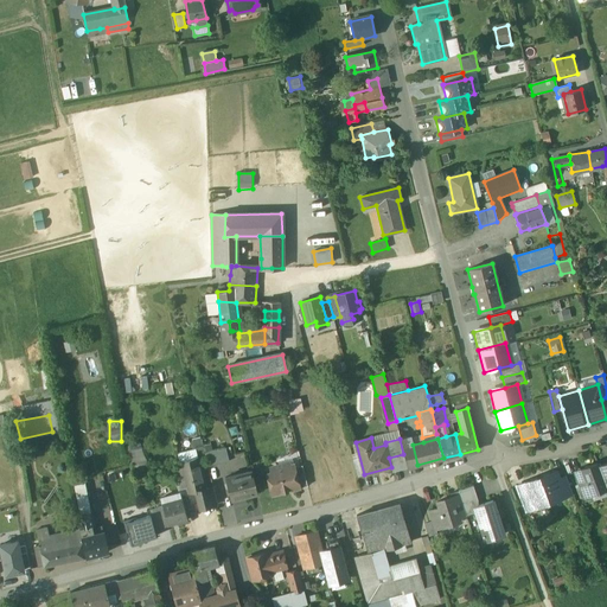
[(139,441),(127,445),(128,453),(141,448),(139,441)]
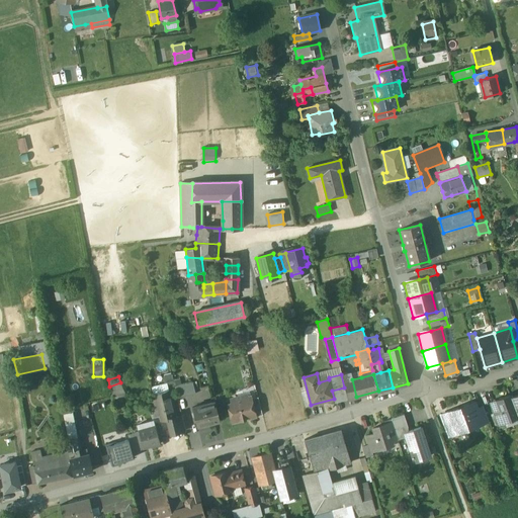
[(349,380),(343,382),(348,399),(356,397),(352,379),(349,380)]
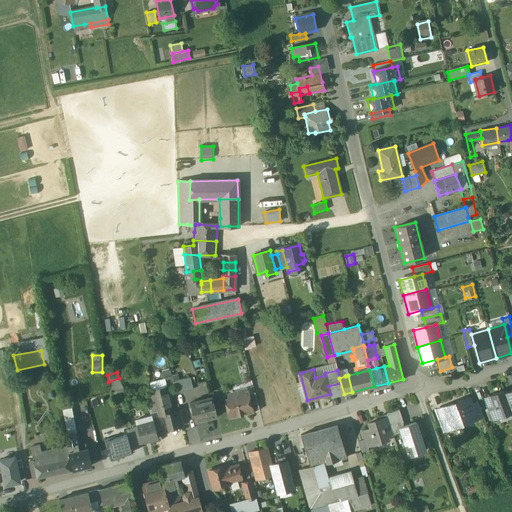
[(190,377),(173,382),(176,393),(193,389),(190,377)]
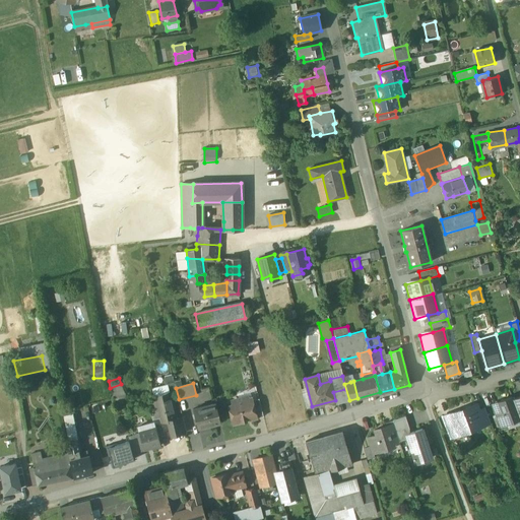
[(121,384),(110,388),(112,398),(115,397),(124,394),(124,393),(121,384)]
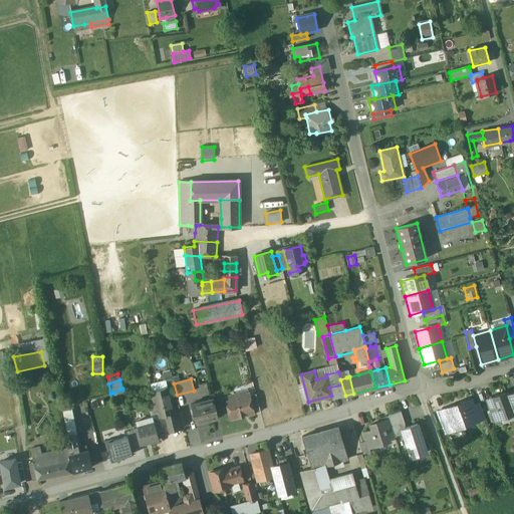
[(341,384),(329,388),(331,396),(332,400),(344,397),(341,384)]
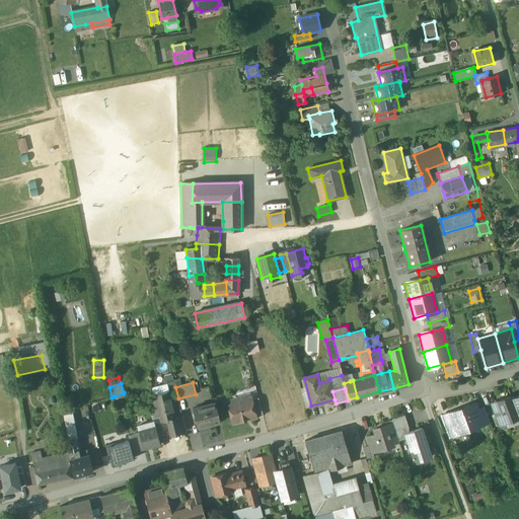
[(168,391),(155,394),(156,400),(159,411),(164,410),(167,421),(175,419),(175,418),(168,391)]
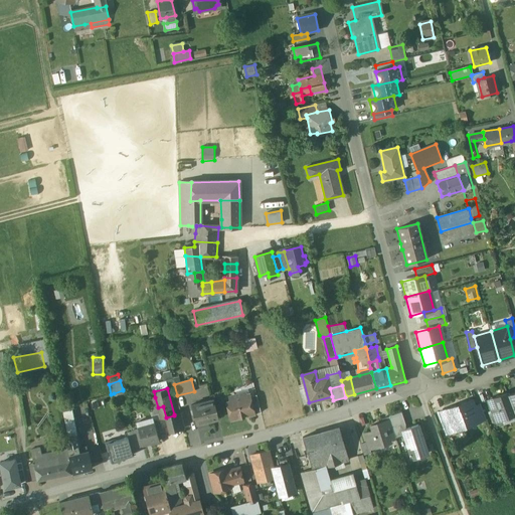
[(123,390),(114,393),(116,400),(127,397),(124,389),(123,389),(123,390)]
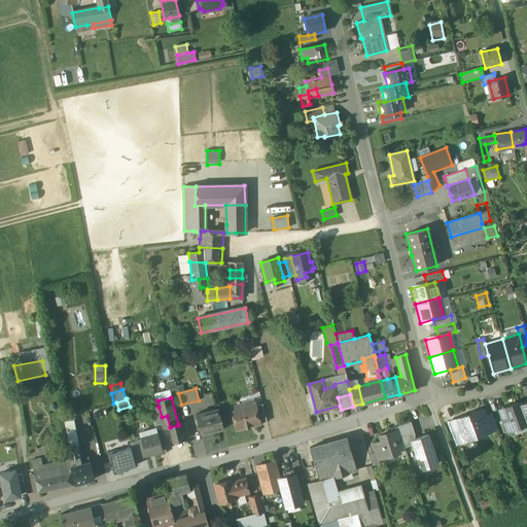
[(255,402),(243,406),(243,405),(242,405),(236,406),(236,407),(236,410),(232,411),(237,429),(260,423),(255,406),(255,402)]
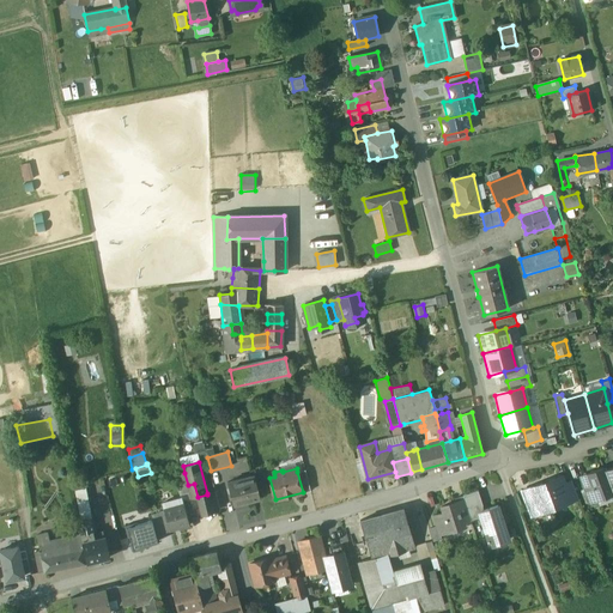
[(604,468),(587,474),(588,480),(589,480),(596,498),(612,492),(605,471),(604,468)]
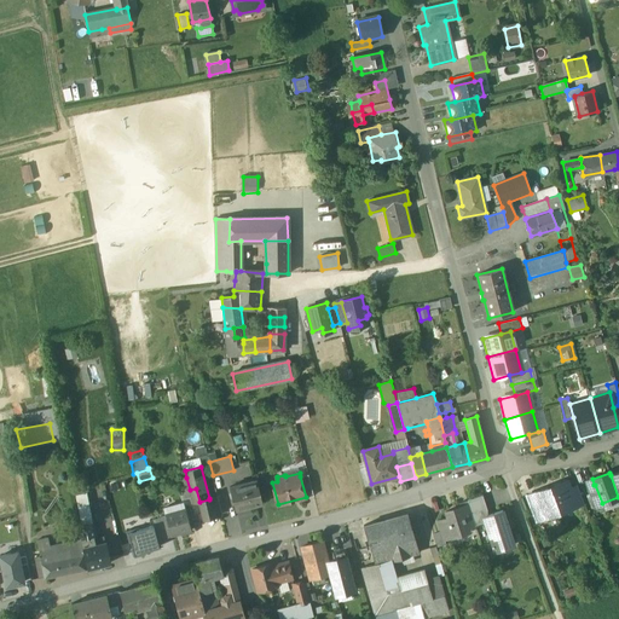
[(308,474),(300,476),(306,497),(313,496),(308,474)]
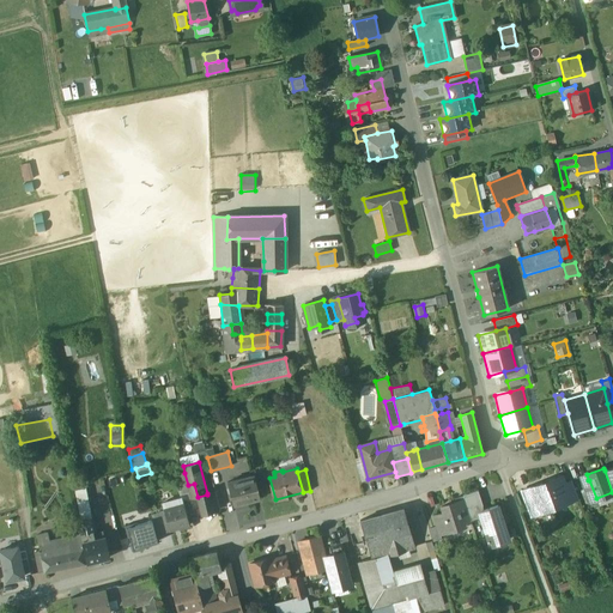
[(188,485),(184,473),(178,474),(183,493),(180,495),(181,498),(182,499),(190,498),(188,485)]
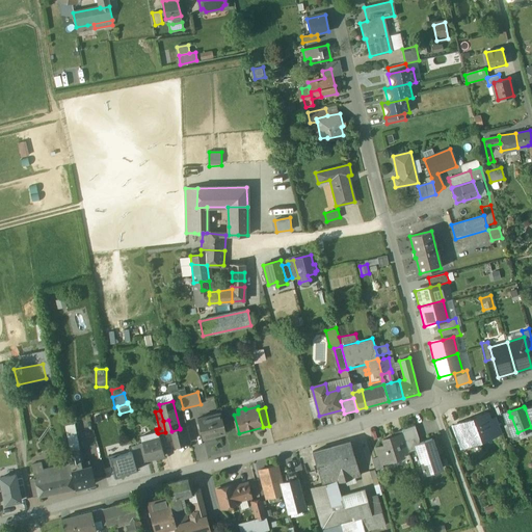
[(220,411),(197,418),(203,437),(225,432),(220,411)]
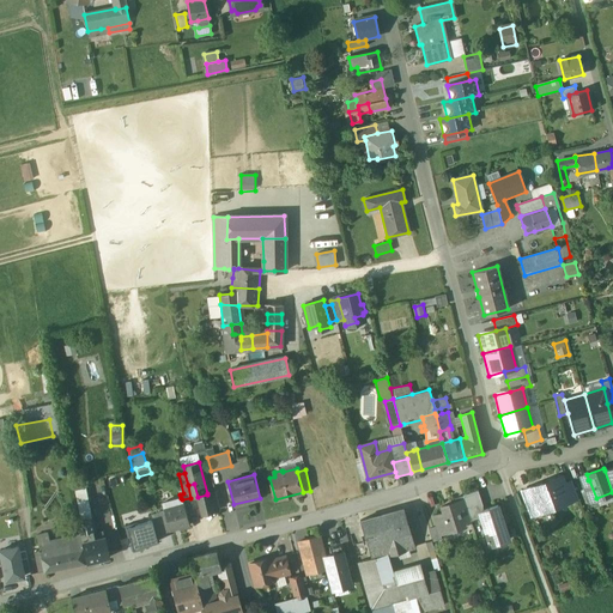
[(541,484),(522,491),(530,516),(571,501),(565,487),(562,475),(548,480),(548,481),(542,484),(541,484)]
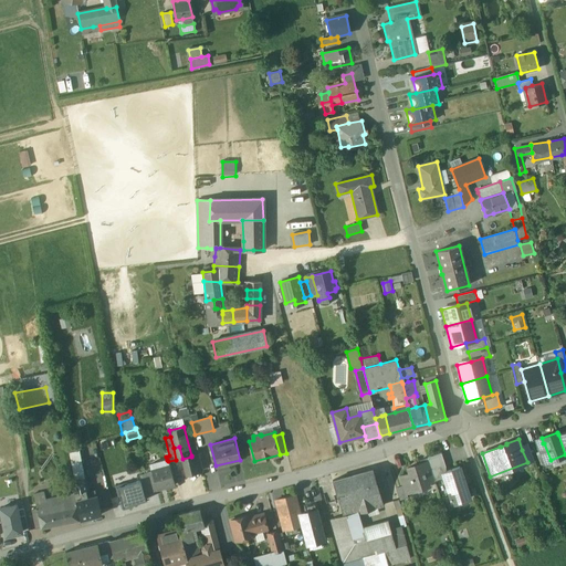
[(551,460),(544,443),(543,443),(537,446),(544,464),(551,462),(551,460)]
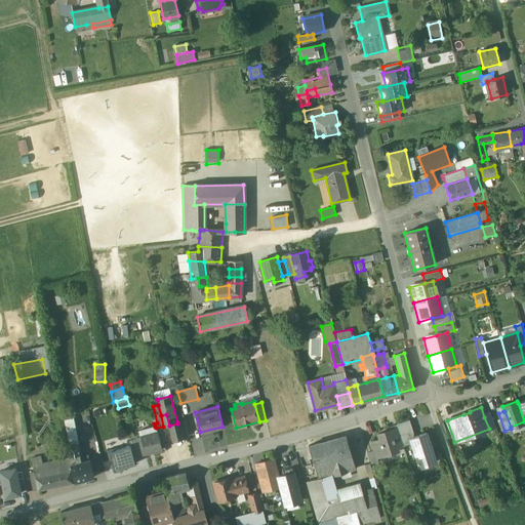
[(166,414),(161,415),(163,427),(169,426),(166,414)]
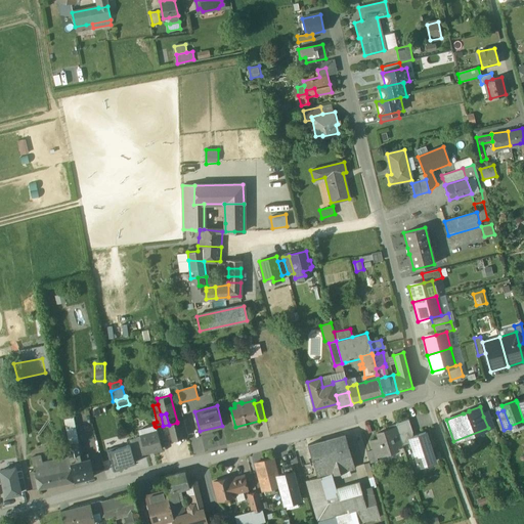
[(494,426),(489,415),(483,417),(488,428),(494,426)]
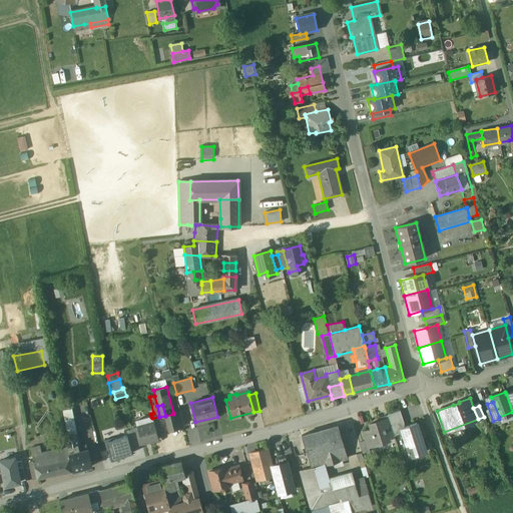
[(75,434),(76,434),(72,411),(64,413),(68,436),(75,434)]
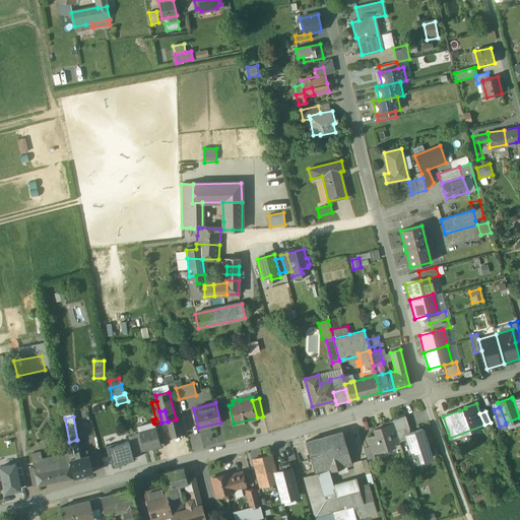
[(405,416),(393,420),(396,432),(399,441),(407,438),(406,434),(410,433),(408,429),(409,429),(405,416)]
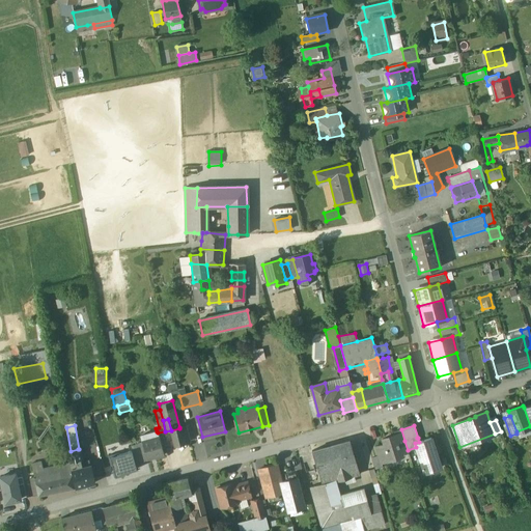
[(179,428),(171,430),(174,444),(189,440),(186,426),(179,427),(179,428)]
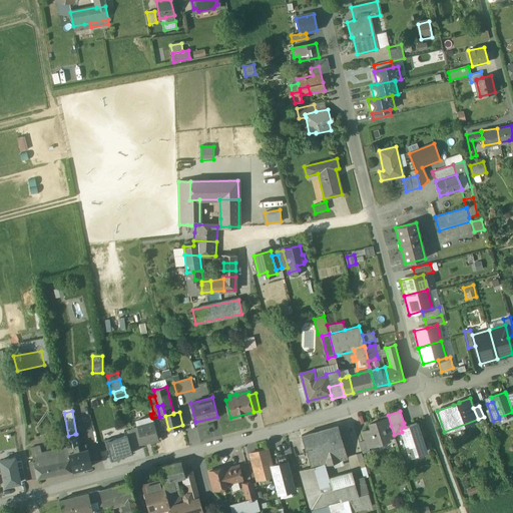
[(388,415),(380,417),(381,420),(382,420),(385,428),(391,426),(388,415)]
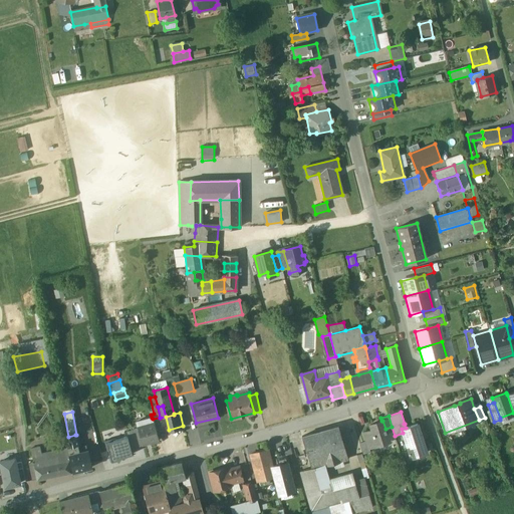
[(152,418),(136,422),(137,427),(138,429),(142,444),(158,440),(153,419),(152,418)]
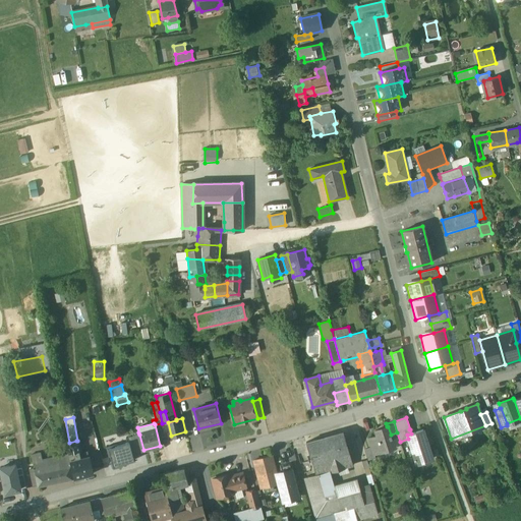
[(387,426),(374,430),(377,436),(369,438),(373,452),(381,450),(381,451),(395,447),(391,435),(388,426),(387,426)]
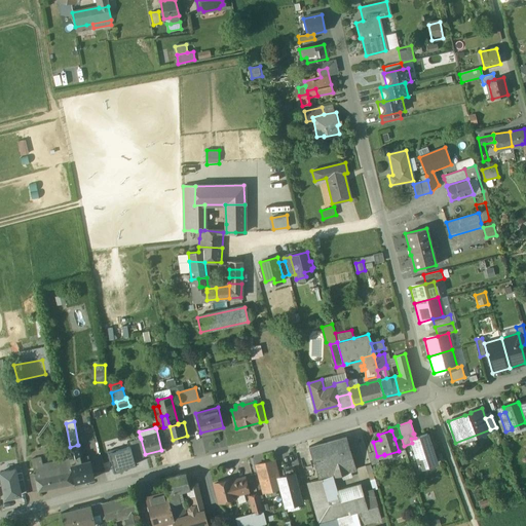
[(415,438),(411,439),(412,443),(414,448),(416,448),(416,451),(416,453),(418,454),(419,457),(417,458),(420,468),(436,463),(433,453),(430,454),(430,452),(430,451),(431,450),(431,449),(431,448),(430,447),(429,446),(428,446),(427,444),(429,443),(426,434),(415,438)]
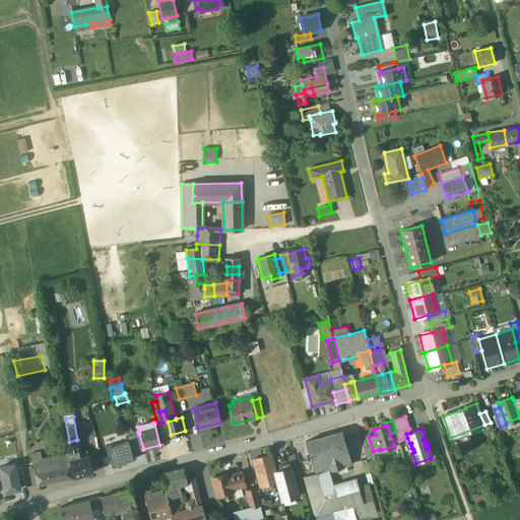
[(342,431),(323,436),(329,456),(328,457),(331,468),(342,464),(345,463),(345,465),(351,463),(342,431)]
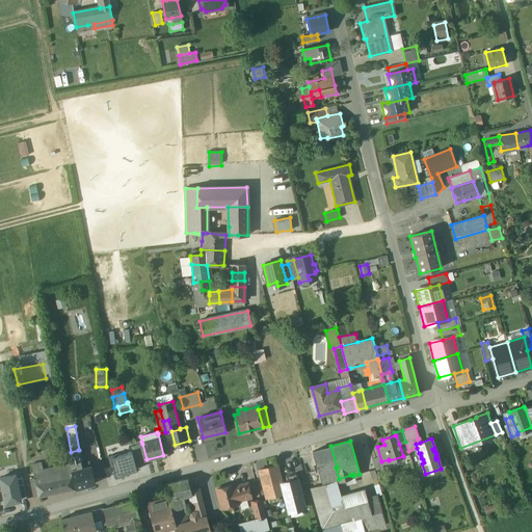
[(132,452),(135,464),(148,461),(147,459),(142,444),(131,447),(132,452)]
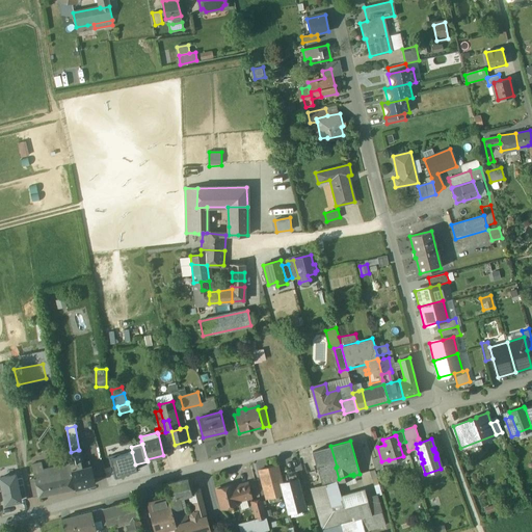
[(330,446),(312,452),(318,472),(336,468),(337,467),(330,446)]
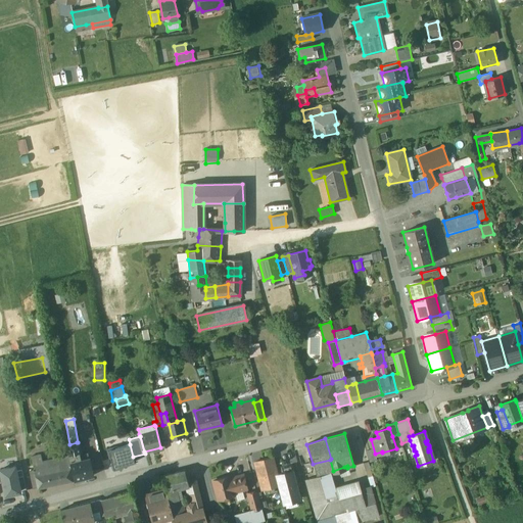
[(69,444),(66,444),(68,456),(79,454),(77,442),(69,444)]
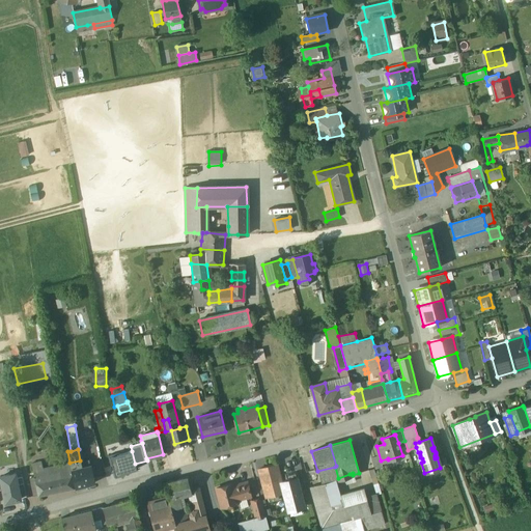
[(288,468),(299,465),(295,449),(283,453),(288,468)]
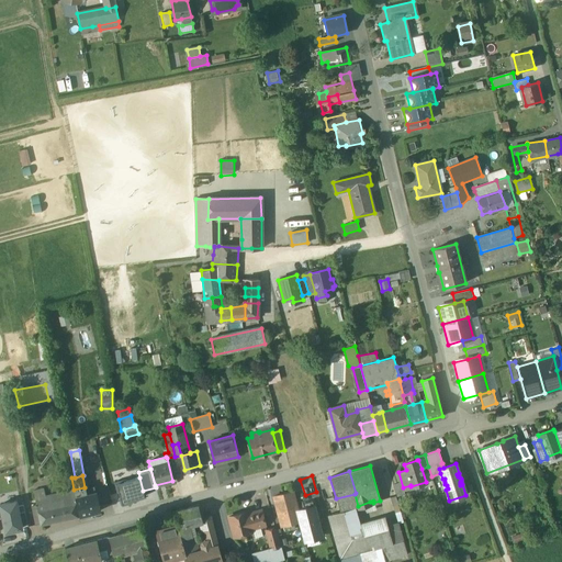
[(126,480),(114,483),(117,493),(119,493),(122,505),(133,502),(132,501),(145,497),(143,491),(139,478),(126,481),(126,480)]
